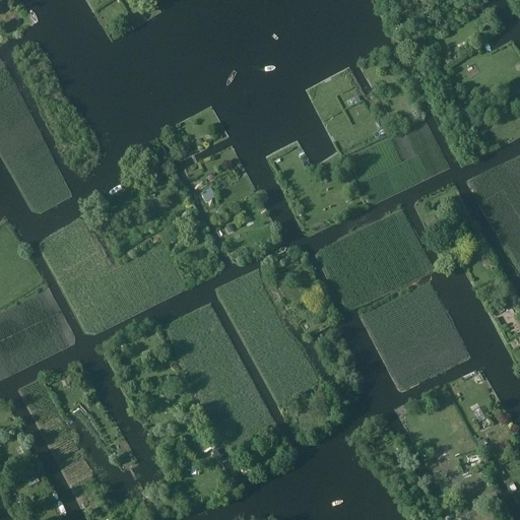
[(467,68),(470,76),(480,72),(476,64),(467,68)]
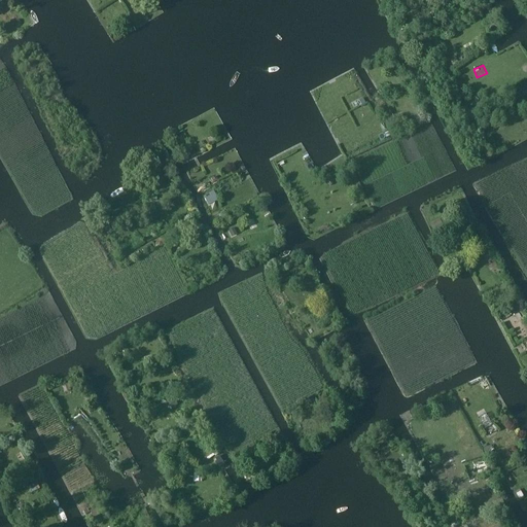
[(209,206),(219,201),(213,191),(204,198),(209,206)]
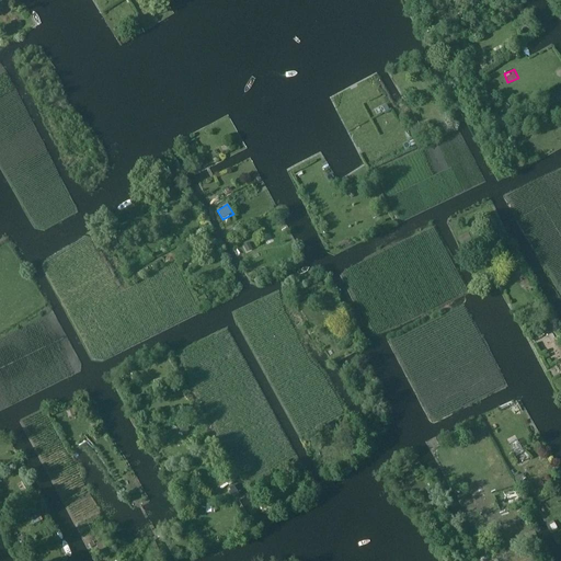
[(247,253),(253,250),(250,243),(243,247),(247,253)]
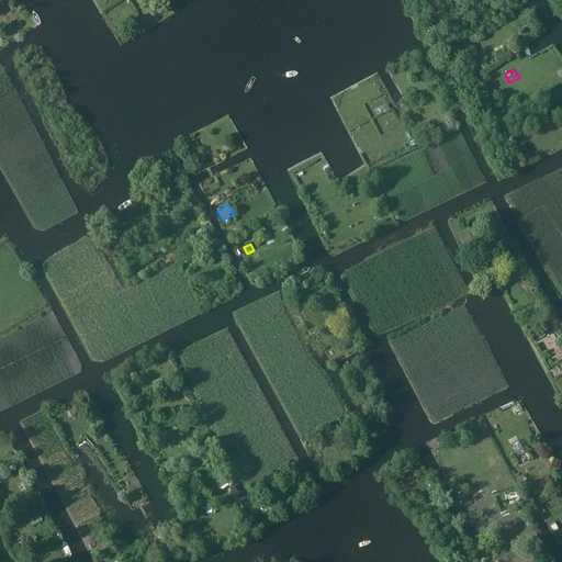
[(358,383),(366,379),(360,370),(352,374),(358,383)]
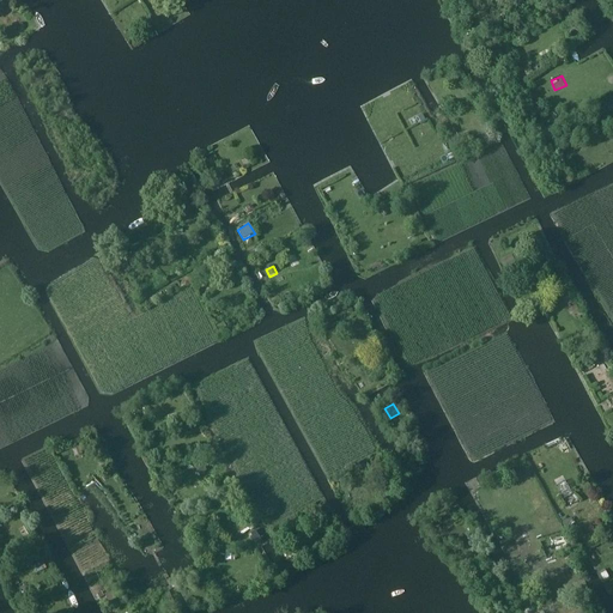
[(204,459),(195,463),(200,474),(208,471),(204,459)]
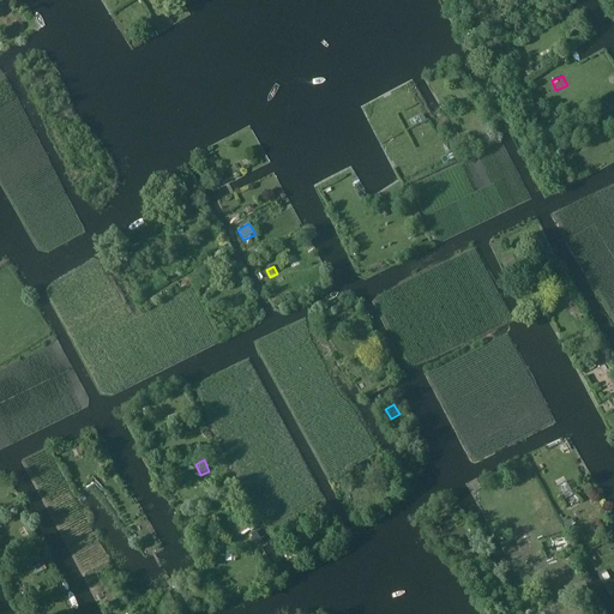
[(611,579),(606,571),(600,573),(605,583),(611,579)]
